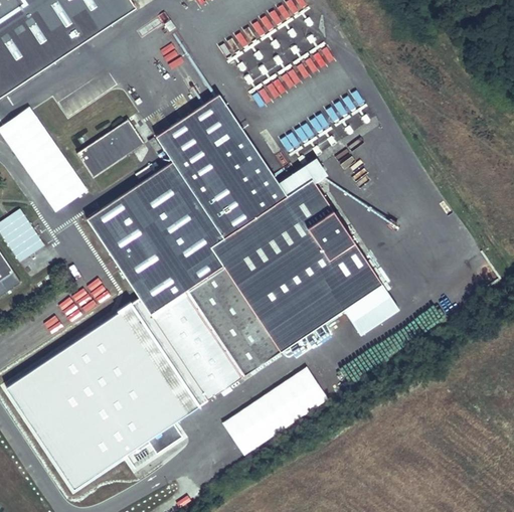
[(0,18),(24,4),(21,0),(0,0),(0,18)]
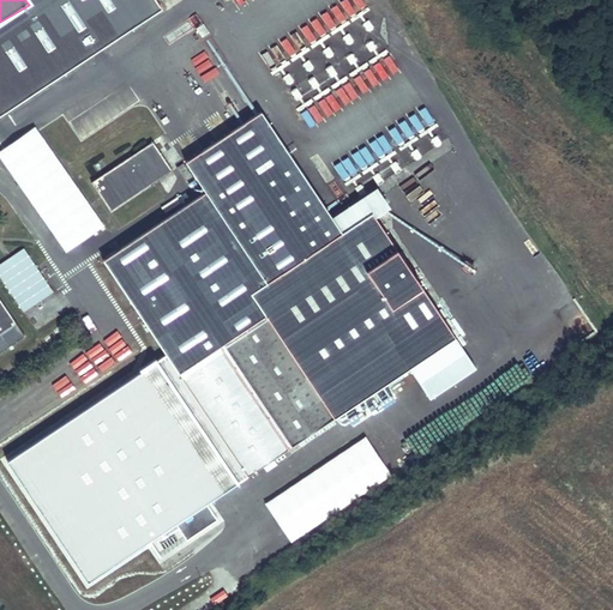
[(151,0),(122,0),(0,79),(0,115),(160,12),(151,0)]
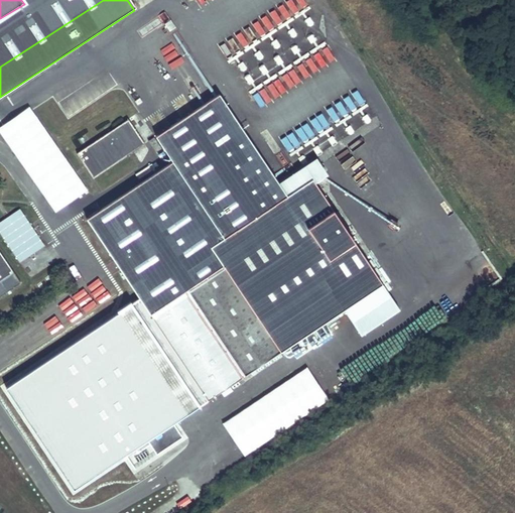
[(0,67),(103,0),(21,0),(24,4),(0,18),(0,67)]
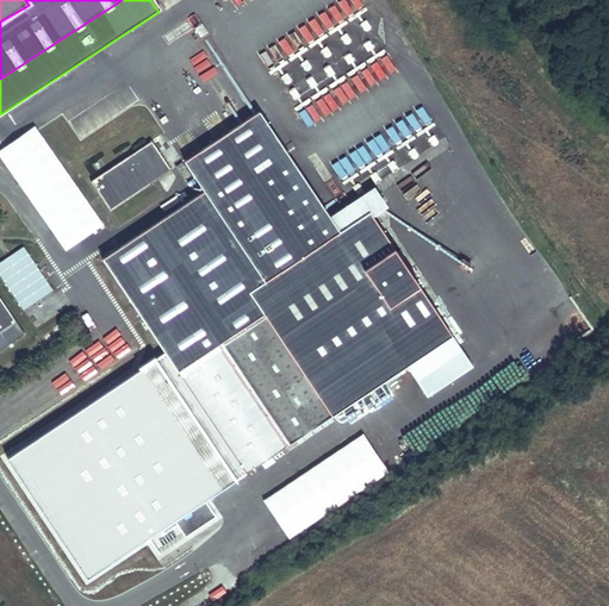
[(193,29),(200,24),(193,13),(186,18),(193,29)]
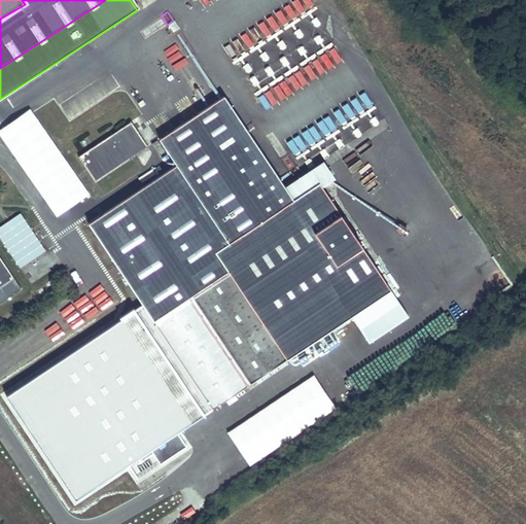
[(171,69),(183,61),(174,46),(162,54),(171,69)]
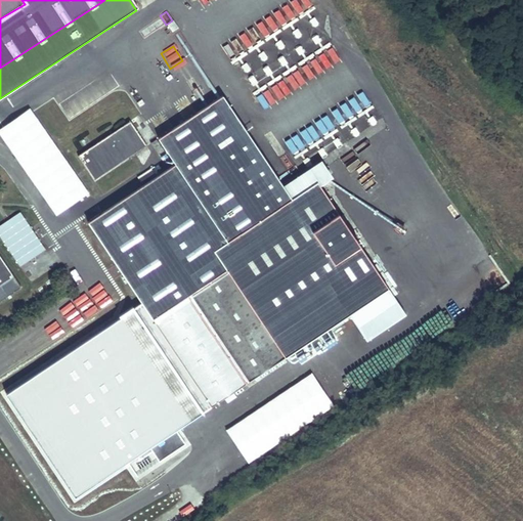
[(173,72),(180,83),(192,75),(184,63),(173,72)]
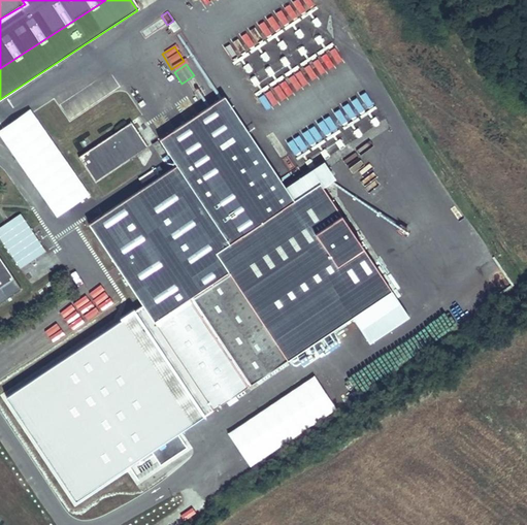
[(66,92),(54,102),(70,125),(127,80),(119,69),(90,92),(86,86),(70,98),(66,92)]
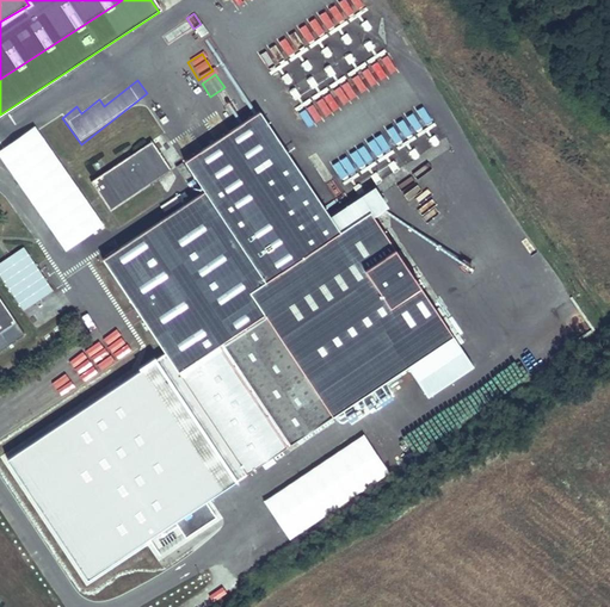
[(236,125),(247,118),(236,101),(226,110),(236,125)]
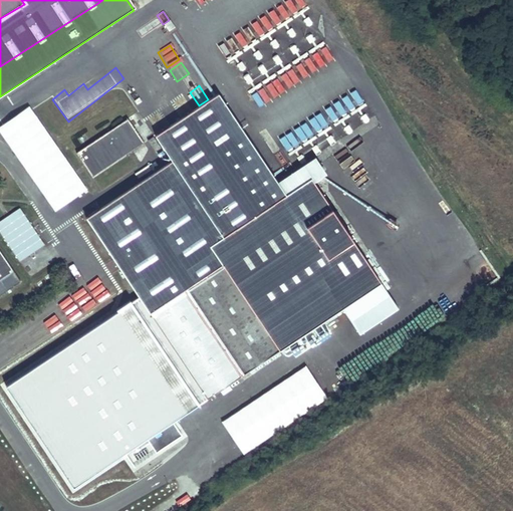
[(245,374),(281,349),(293,341),(342,307),(380,282),(310,178),(287,194),(218,93),(194,110),(155,137),(164,150),(172,161),(97,211),(86,218),(118,264),(151,312),(187,288),(219,335),(245,374)]
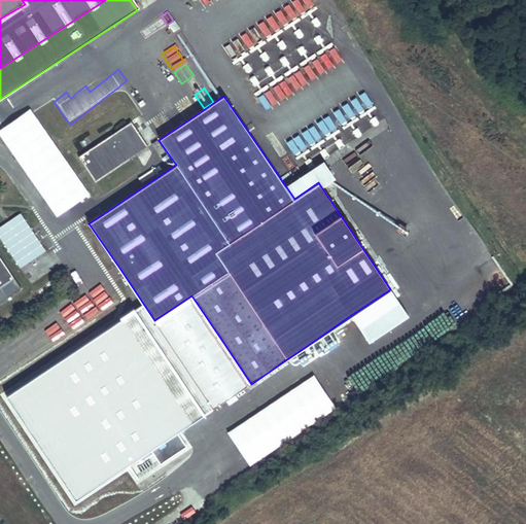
[(88,198),(32,109),(0,128),(0,136),(51,219),(88,198)]
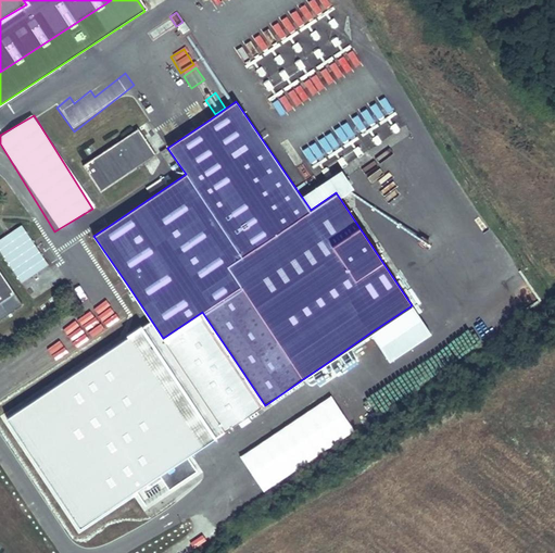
[(138,128),(83,166),(101,192),(155,155),(138,128)]
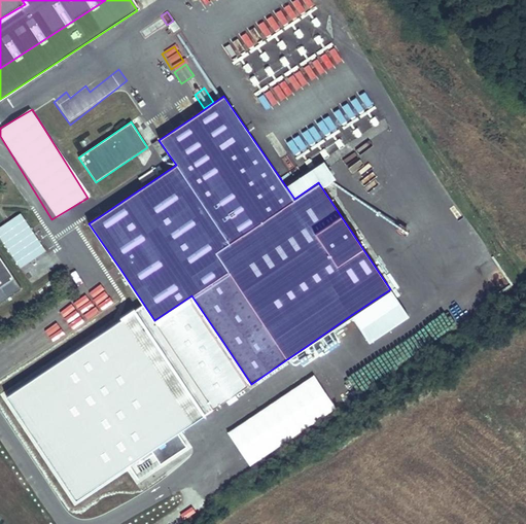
[(156,141),(151,144),(159,155),(164,151),(156,141)]
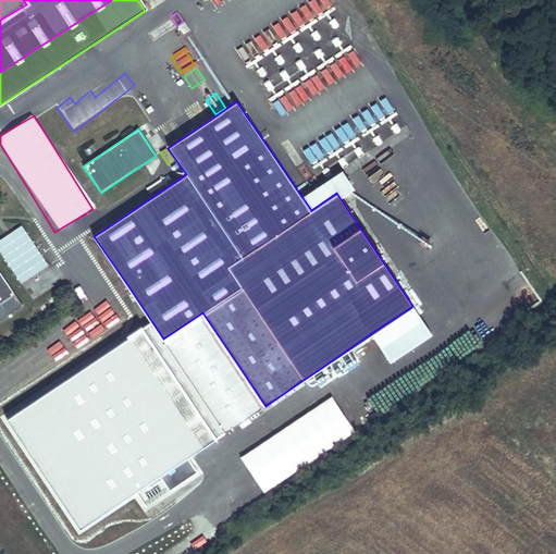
[(362,158),(359,149),(318,167),(323,179),(347,168),(342,157),(351,152),(355,160),(362,158)]
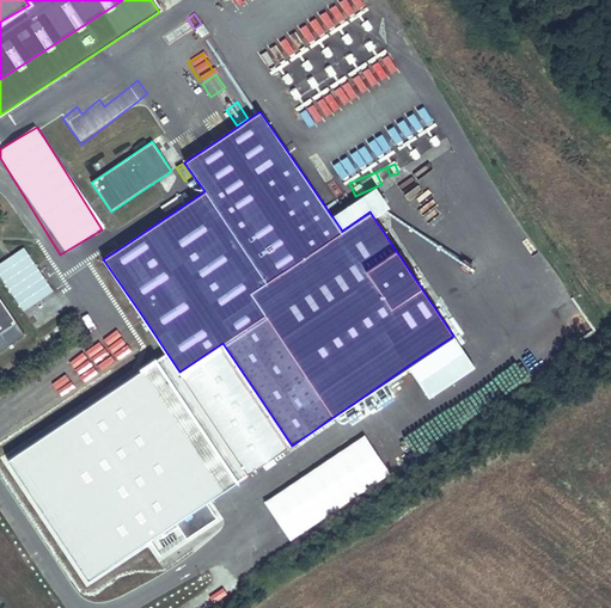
[(414,174),(398,183),(402,189),(417,182),(414,174)]
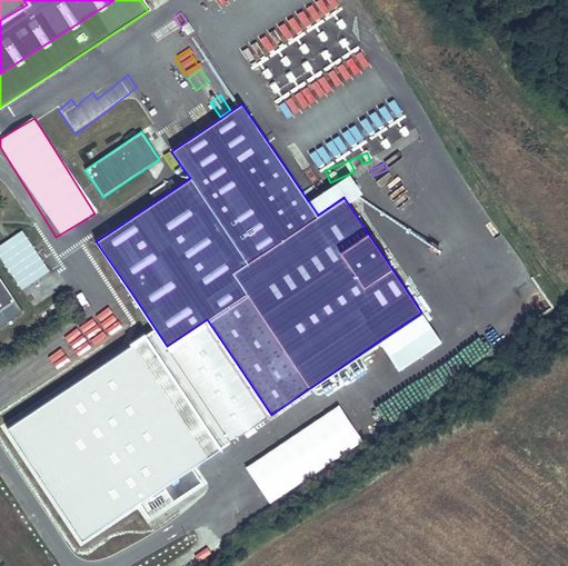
[(411,199),(397,207),(404,220),(418,212),(411,199)]
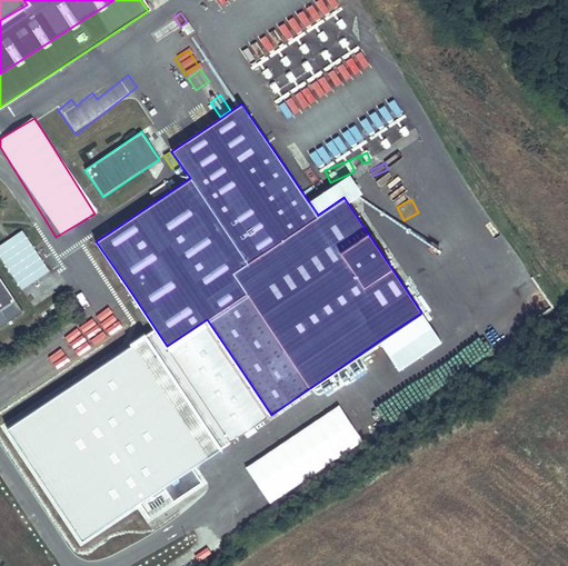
[(0,327),(23,313),(0,277),(0,327)]
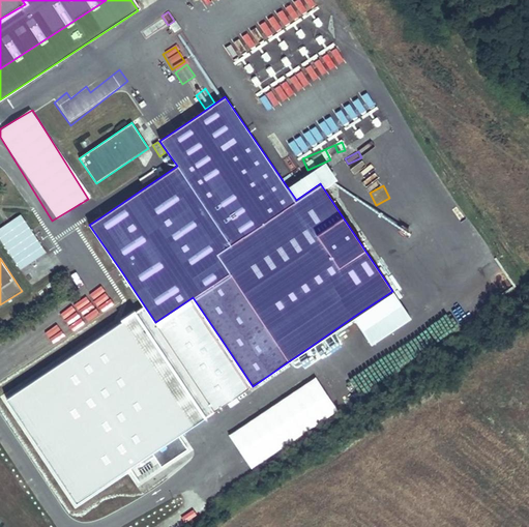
[(410,317),(392,291),(353,317),(356,321),(371,343),(410,317)]
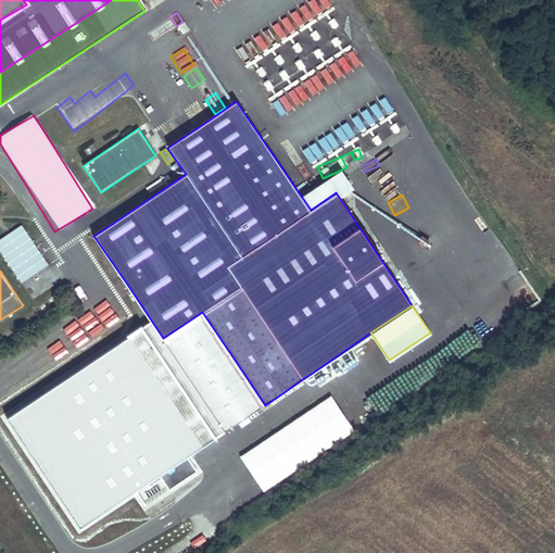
[(317,369),(304,378),(306,381),(319,373),(317,369)]
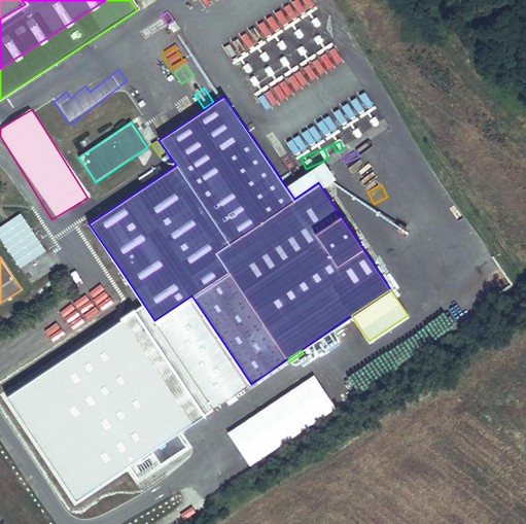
[(316,377),(224,432),(245,466),(337,412),(316,377)]
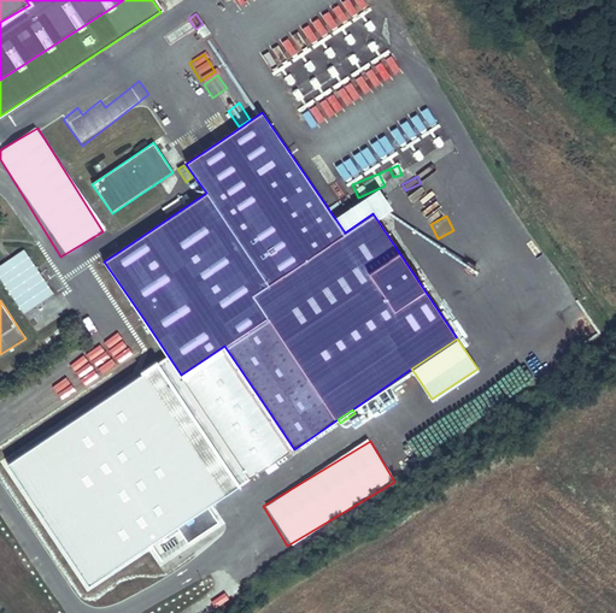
[(36,497),(47,513),(72,495),(91,483),(80,467),(36,497)]
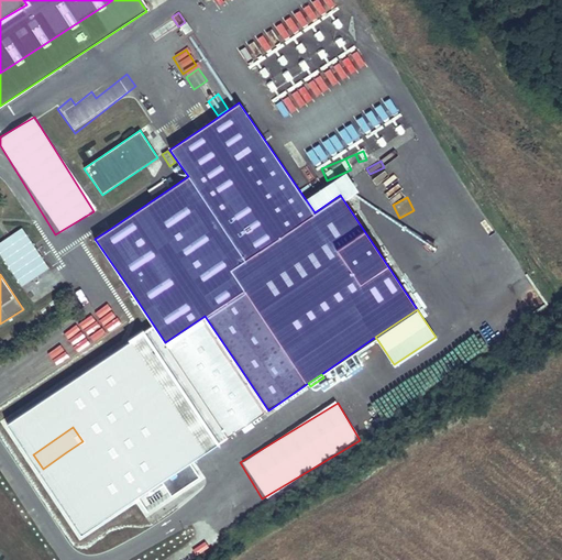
[(66,452),(43,469),(70,509),(94,493),(66,452)]
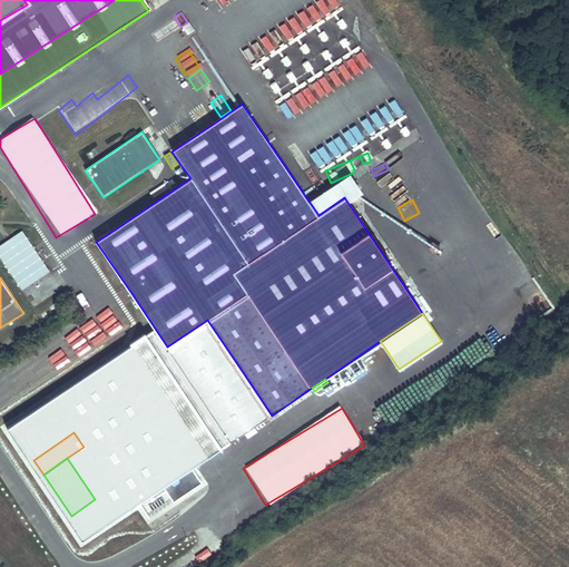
[(26,509),(20,514),(28,526),(33,521),(26,509)]
